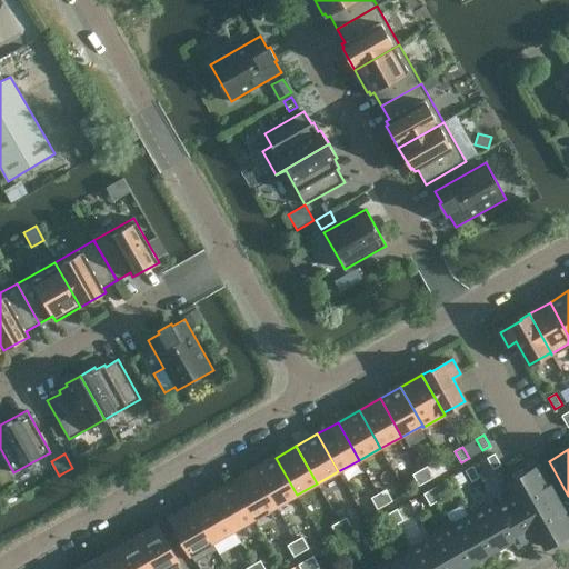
[(495,453),(487,458),(493,469),(501,465),(495,453)]
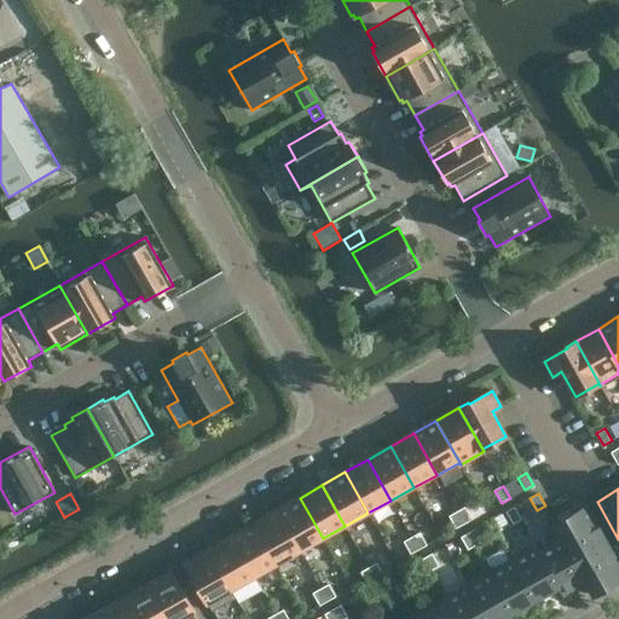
[(300,498),(277,510),(300,551),(323,538),(300,498)]
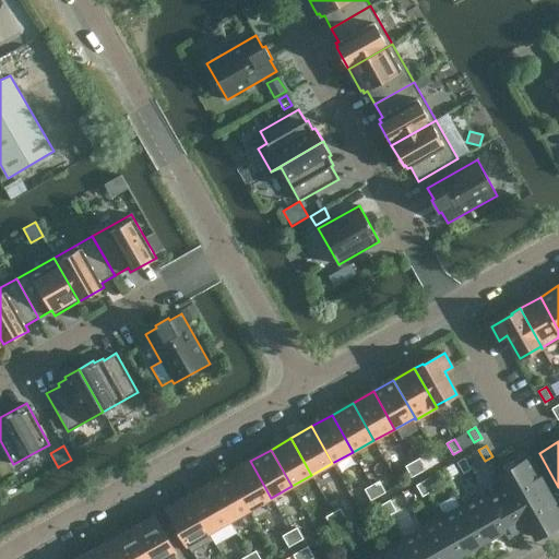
[(420,458),(413,462),(419,473),(427,468),(420,458)]
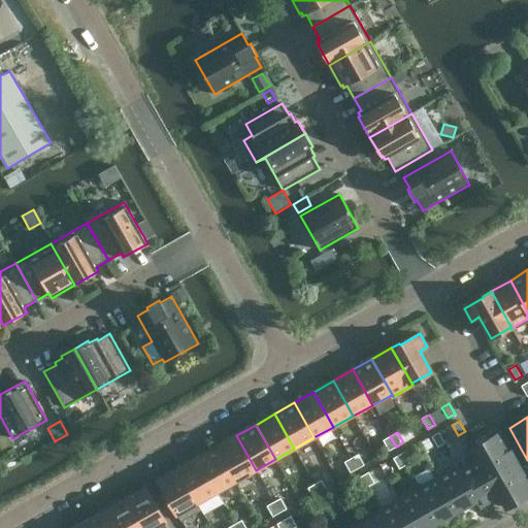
[(439,432),(432,436),(438,447),(446,442),(439,432)]
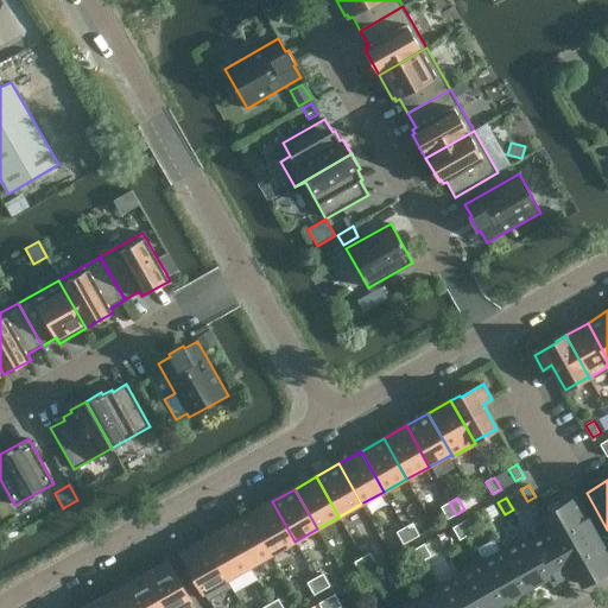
[(607,570),(607,555),(576,499),(545,515),(583,584),(607,570)]
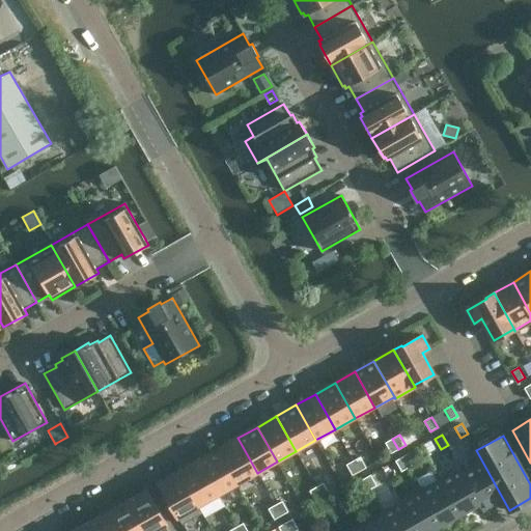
[(238,438),(218,449),(238,483),(257,473),(238,438)]
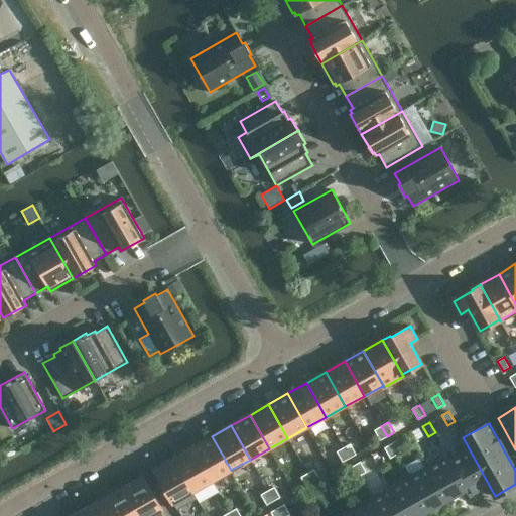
[(374,430),(380,440),(387,436),(381,426),(374,430)]
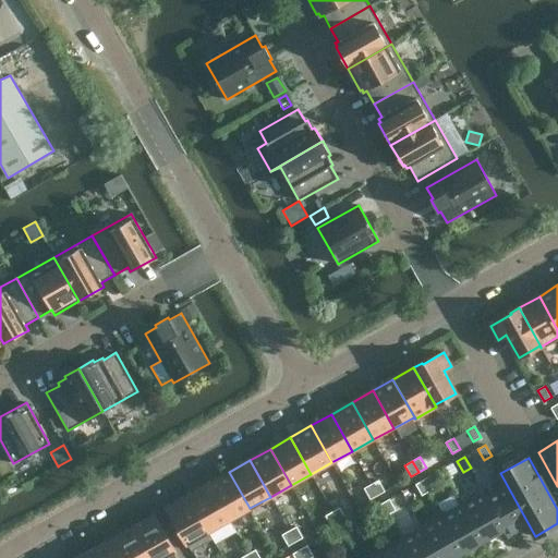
[(31,463),(22,469),(26,477),(35,472),(31,463)]
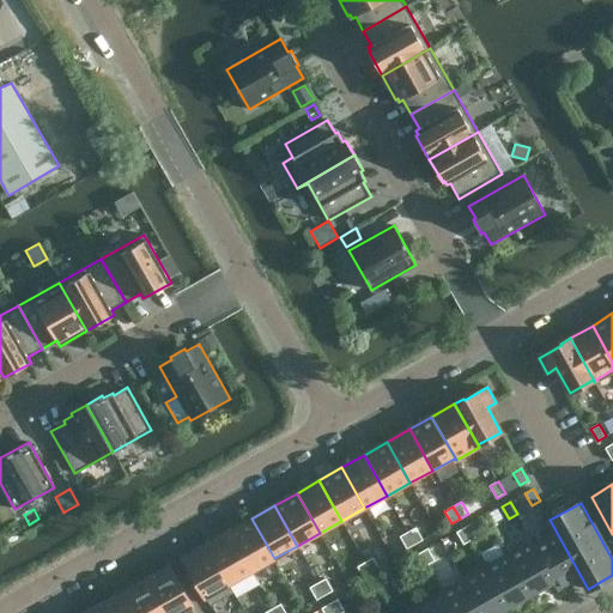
[(252,519),(229,530),(252,571),(274,558),(252,519)]
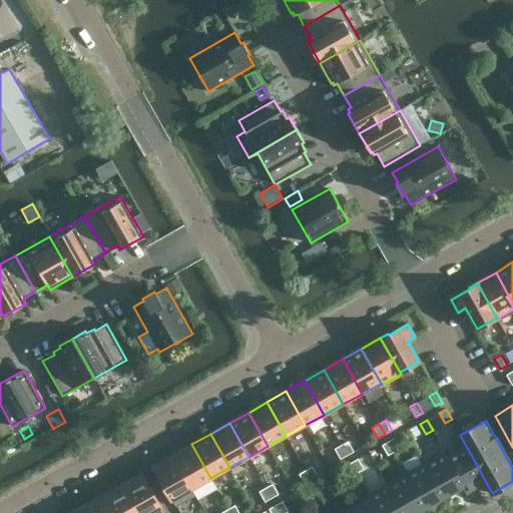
[(446,452),(445,452),(468,493),(486,483),(492,493),(460,435),(459,436),(465,446),(448,456),(446,452)]
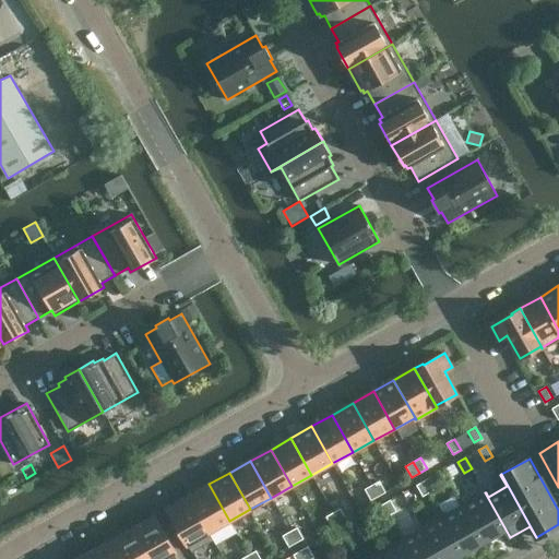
[(438,488),(431,476),(424,480),(430,492),(438,488)]
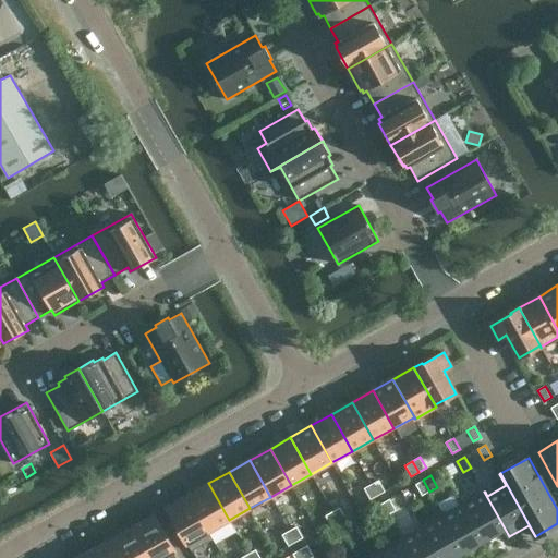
[(377,495),(385,492),(378,480),(371,484),(377,495)]
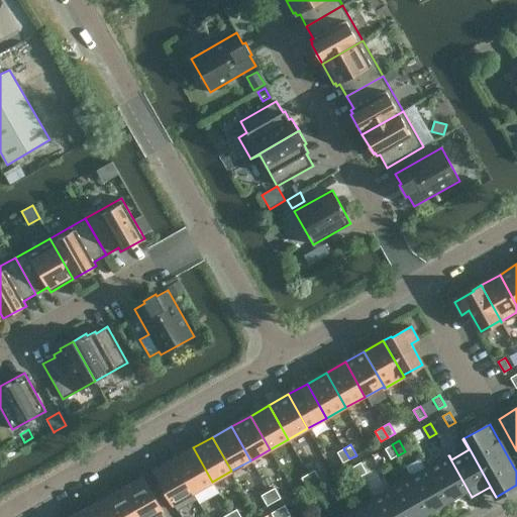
[(398,455),(392,444),(385,448),(391,458),(398,455)]
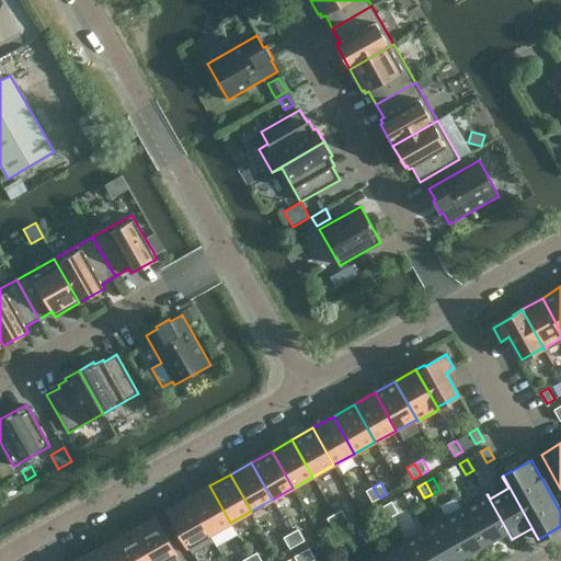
[(189,497),(214,541),(215,541),(210,534),(230,523),(209,485),(189,497)]
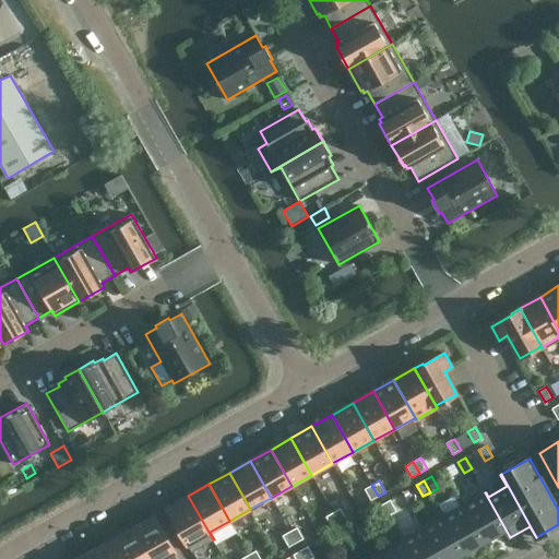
[(371,485),(365,489),(371,500),(378,496),(371,485)]
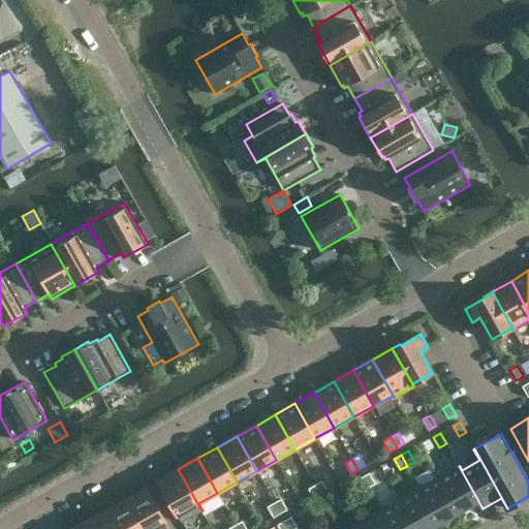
[(459,466),(439,477),(459,512),(477,501),(481,508),(483,508),(459,466)]
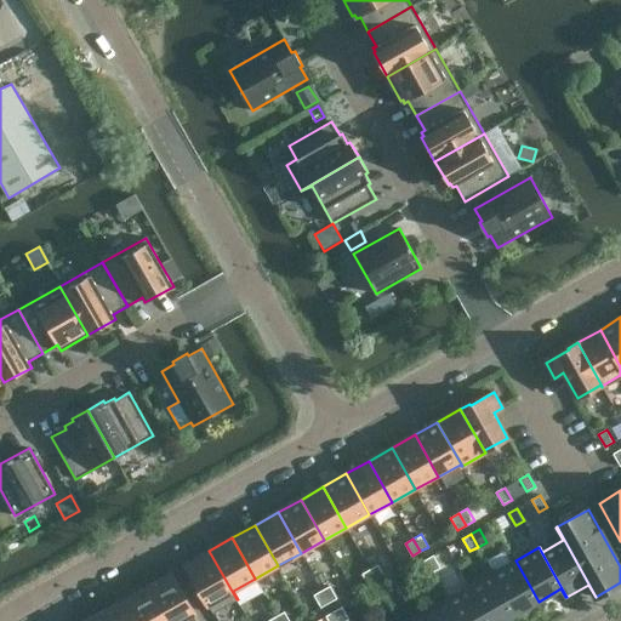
[(209,551),(186,564),(214,614),(237,599),(209,551)]
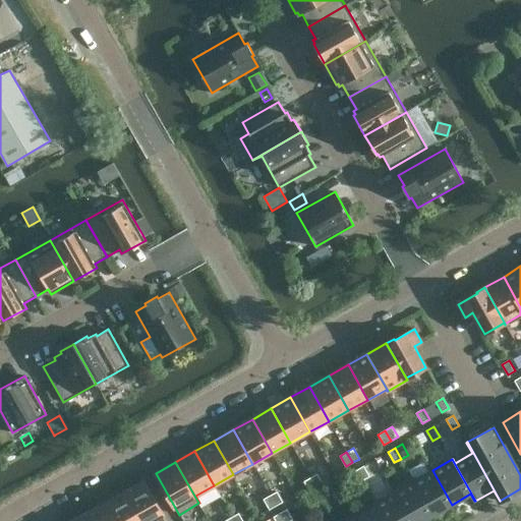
[(356,469),(362,480),(369,476),(363,466),(356,469)]
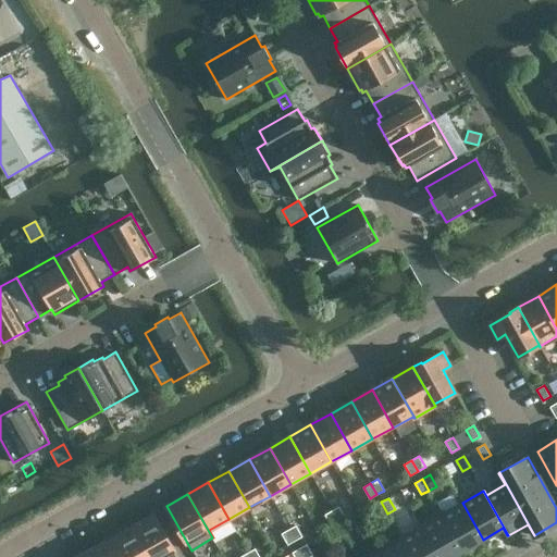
[(387,514),(381,502),(374,506),(381,518),(387,514)]
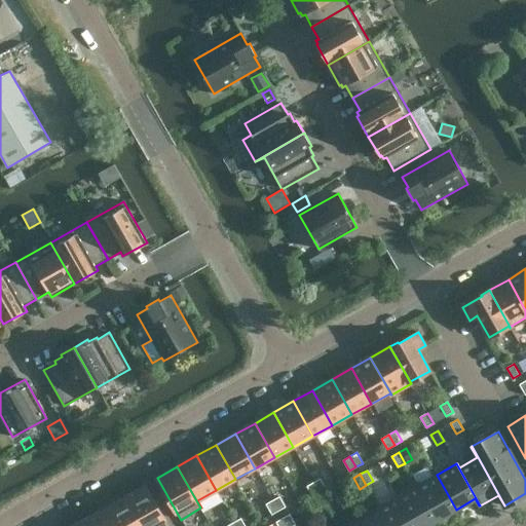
[(437,475),(417,486),(437,520),(456,510),(437,475)]
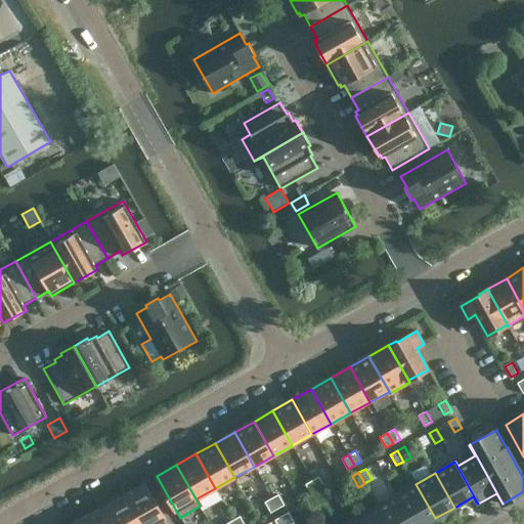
[(319,476),(312,480),(318,490),(324,486),(319,476)]
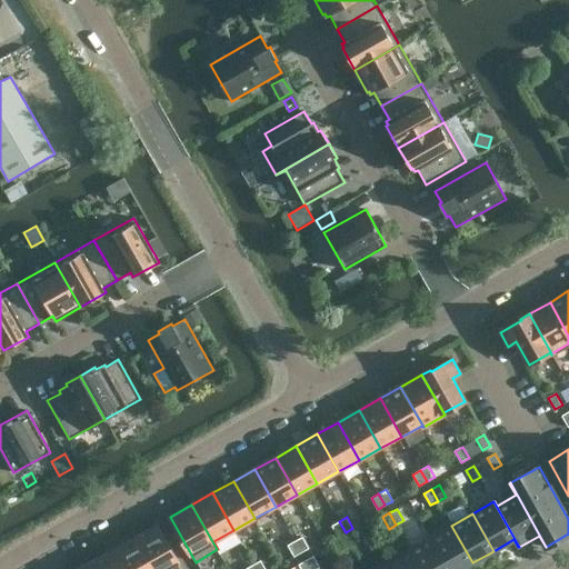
[(346,532),(339,521),(331,526),(338,537),(346,532)]
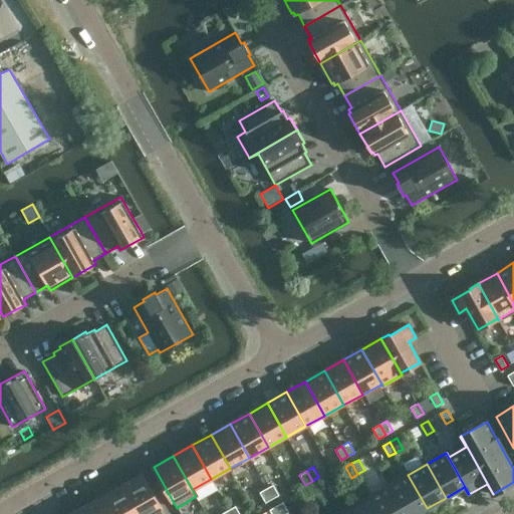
[(142,474),(121,485),(138,513),(148,513),(161,507),(142,474)]
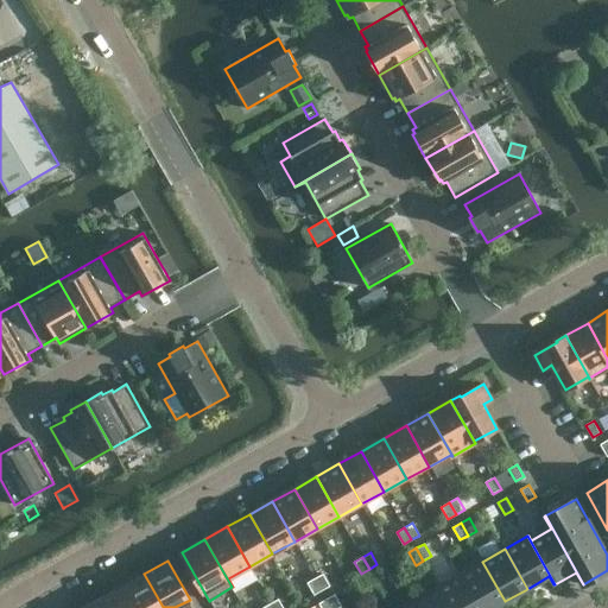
[(482,562),(460,574),(479,607),(492,607),(505,601),(482,562)]
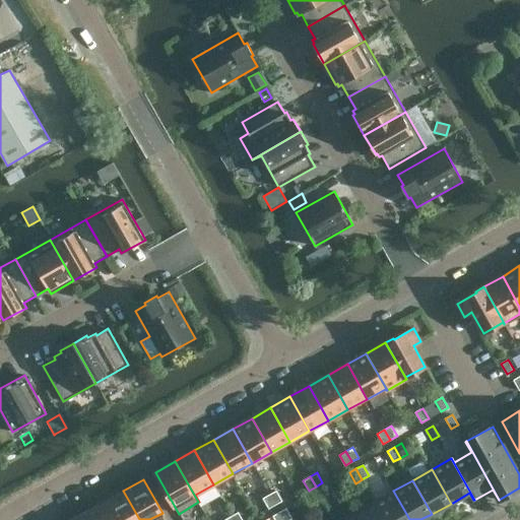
[(316,486),(321,497),(328,494),(322,482),(316,486)]
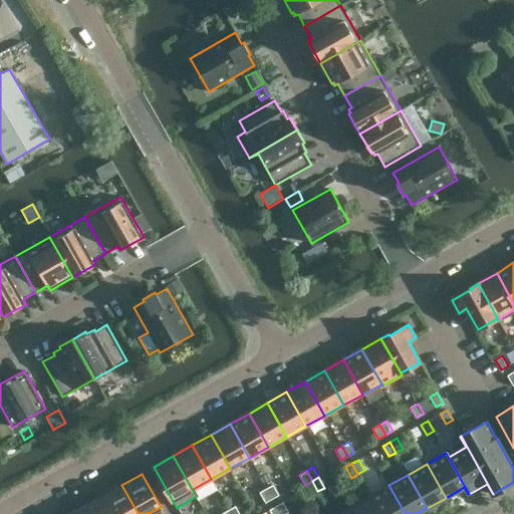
[(312,481),(305,485),(311,495),(317,491),(312,481)]
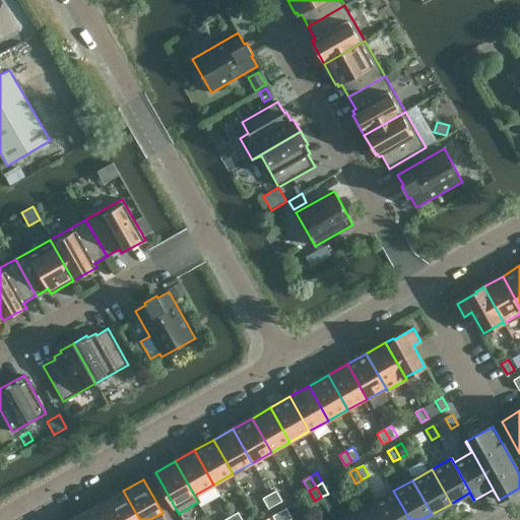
[(139,519),(123,491),(104,502),(114,519),(139,519)]
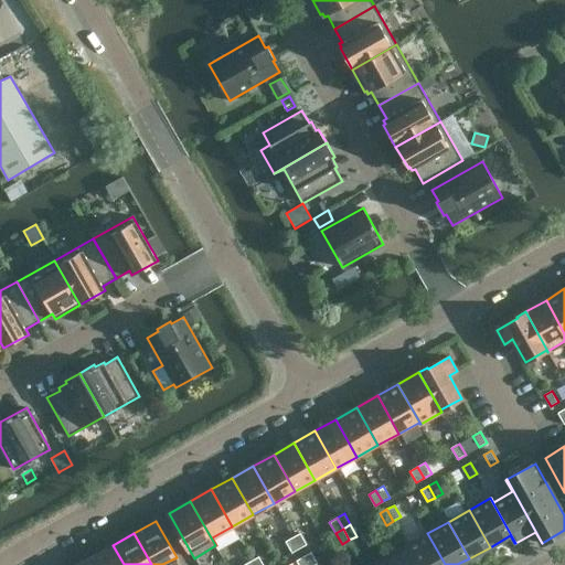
[(300,533),(292,537),(299,548),(307,544),(300,533)]
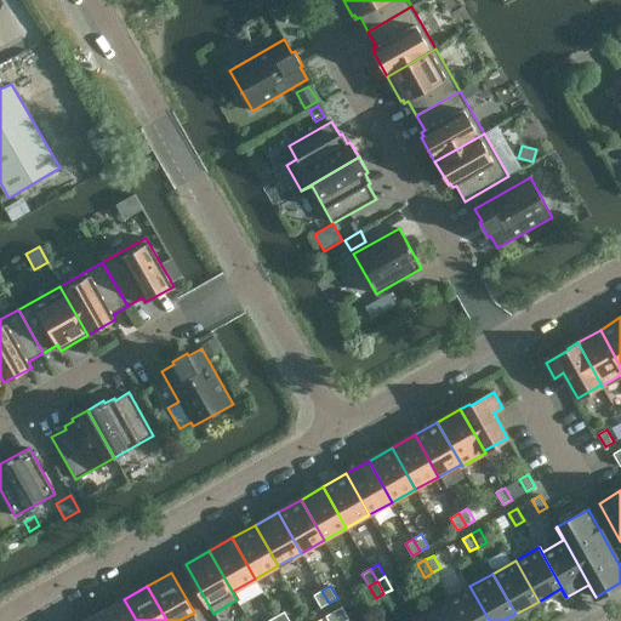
[(489,620),(469,586),(448,599),(459,620),(489,620)]
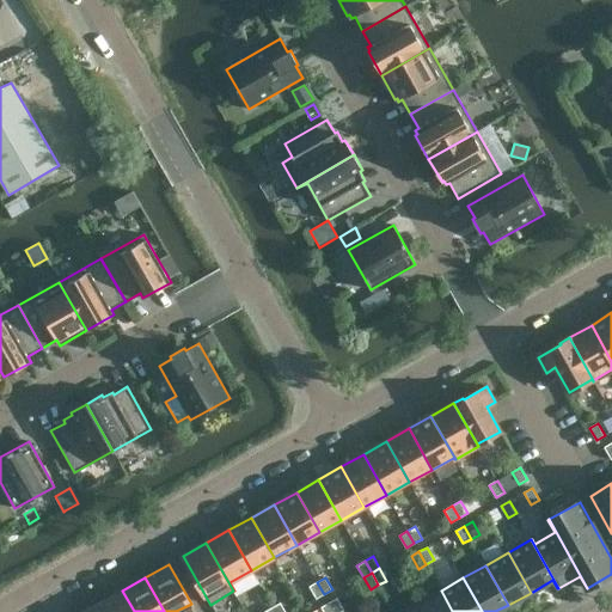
[(316,599),(324,594),(317,582),(308,586),(316,599)]
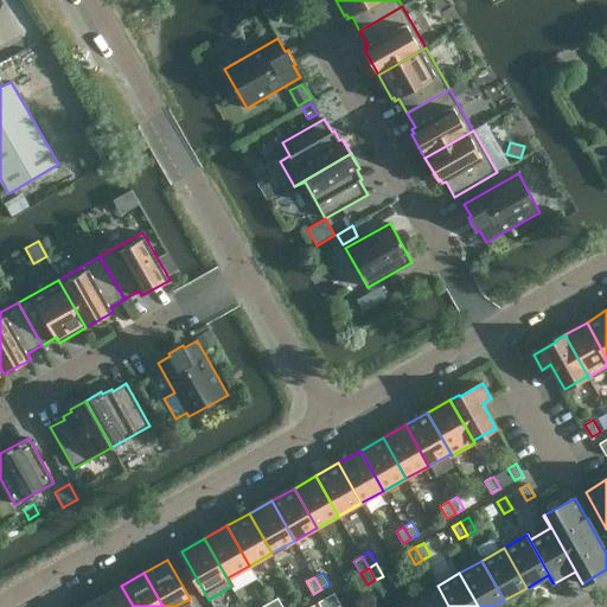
[(133,606),(121,586),(98,598),(103,606),(133,606)]
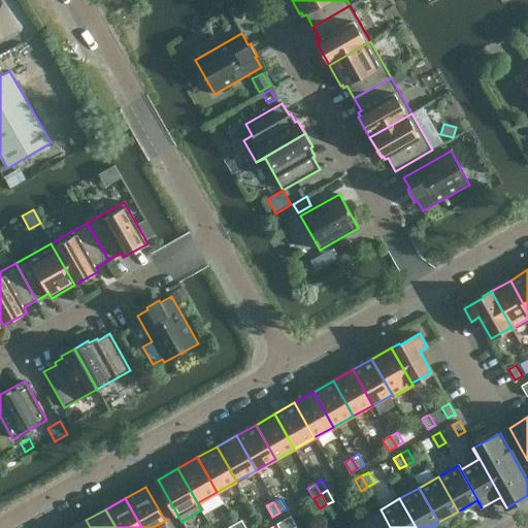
[(390,527),(381,509),(361,521),(365,527),(390,527)]
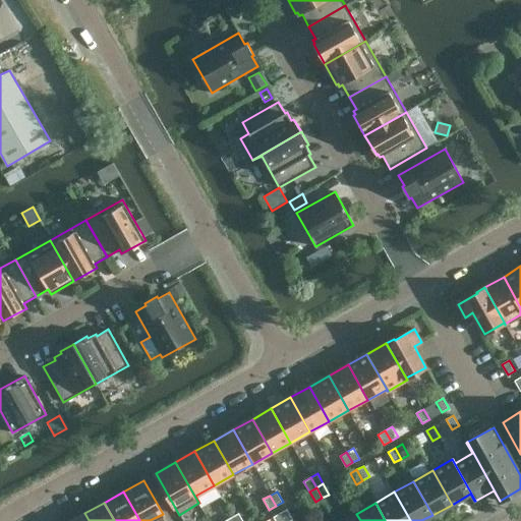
[(280,513),(284,520),(290,520),(293,520),(287,509),(280,513)]
